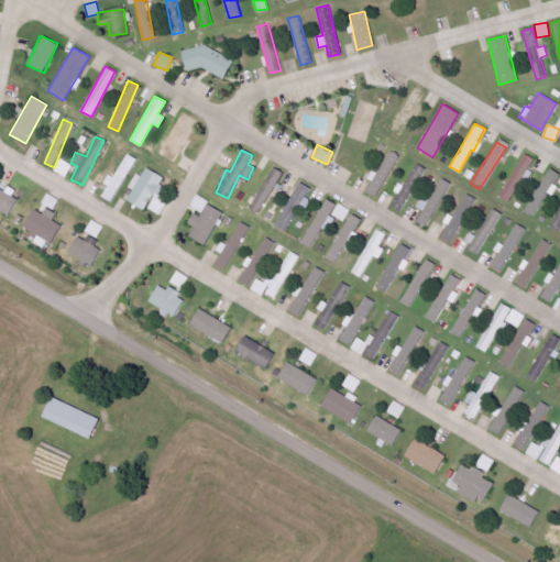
[(376,173),(373,171),(363,190),(376,197),(397,154),(388,150),(376,173)]
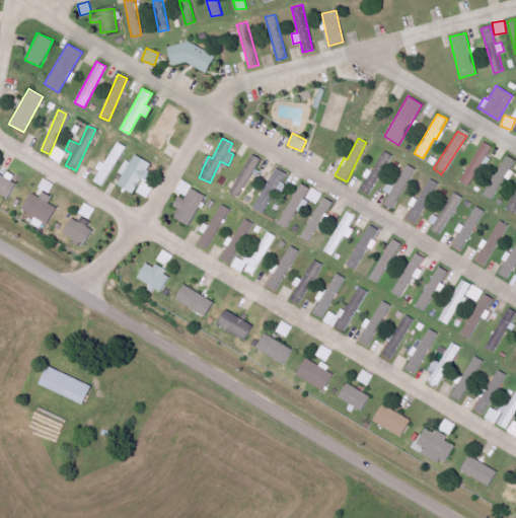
[(92,180),(102,187),(125,146),(115,140),(97,170),(98,171),(92,180)]
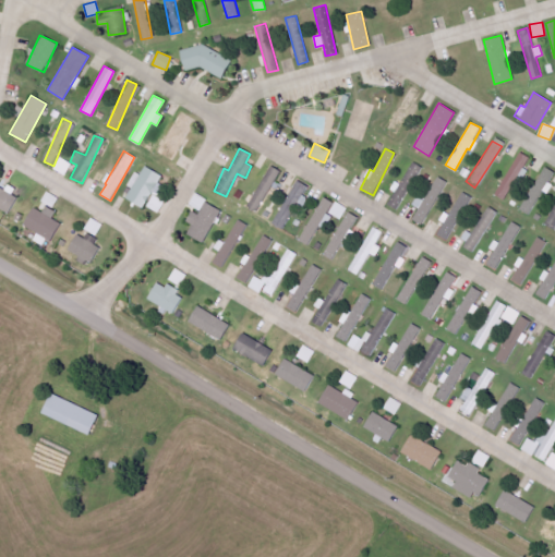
[(516,155),(526,161),(519,171),(523,173),(519,180),(516,178),(499,202),(491,196),(516,155)]
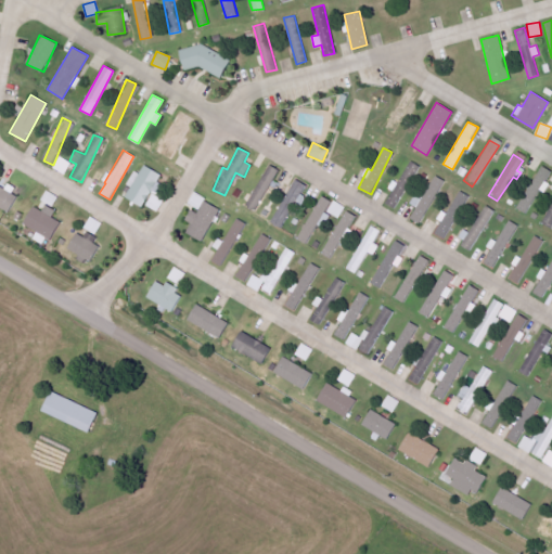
[(63,174),(69,163),(59,155),(51,167),(63,174)]
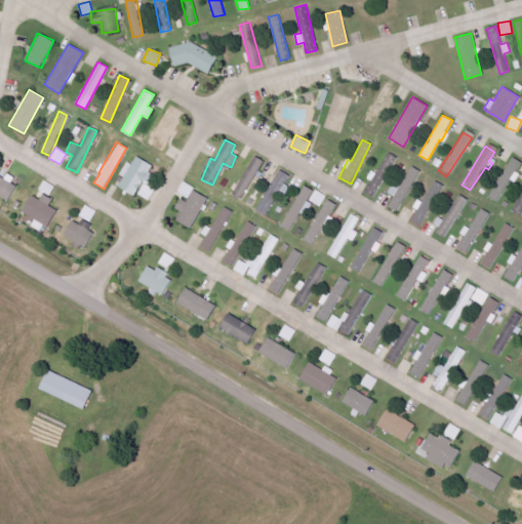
[(233,196),(243,200),(261,159),(251,155),(233,196)]
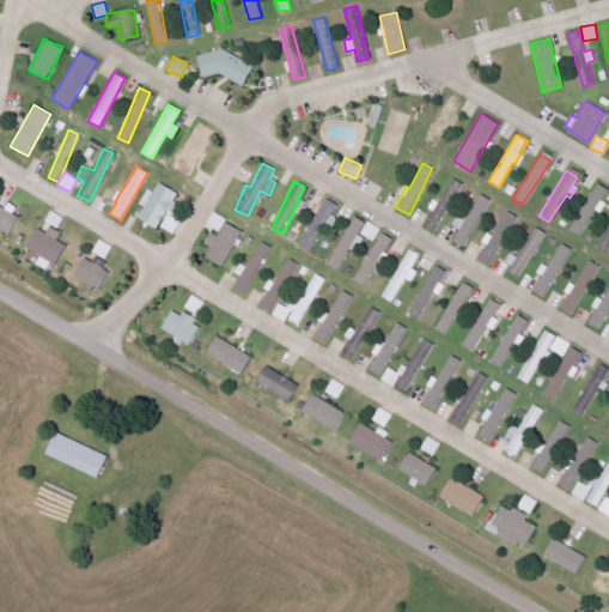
[(571,230),(580,235),(606,187),(595,181),(571,230)]
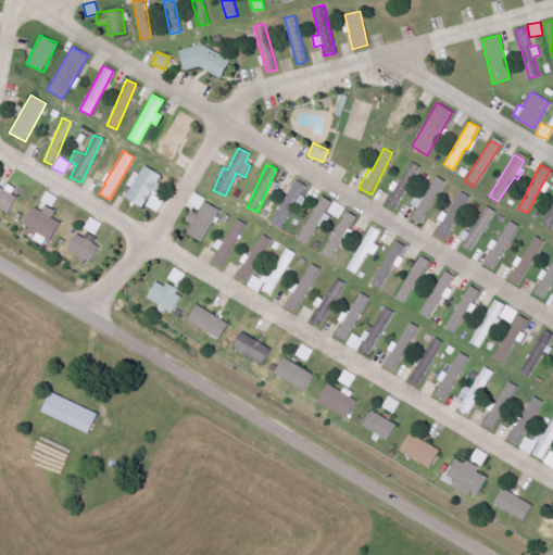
[(160,175),(143,165),(138,174),(134,171),(125,185),(129,188),(124,197),(141,207),(160,175)]
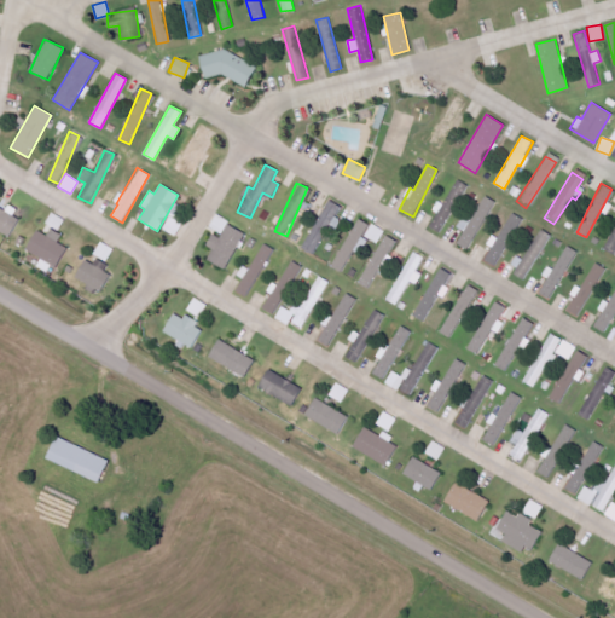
[(324,224),(330,226),(338,204),(325,198),(303,249),(312,253),(324,224)]
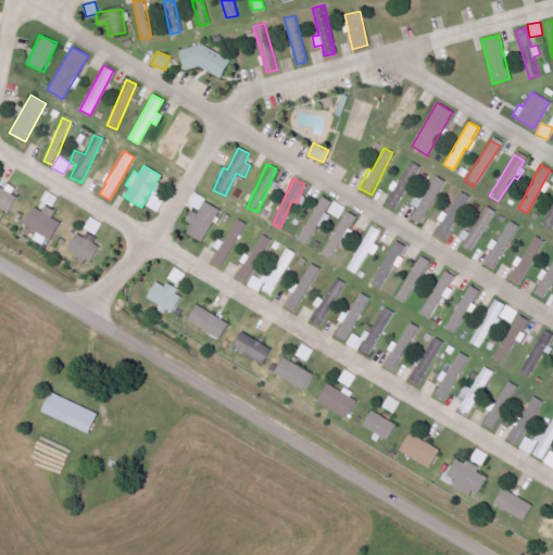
[(432,179),(441,185),(415,226),(406,222),(432,179)]
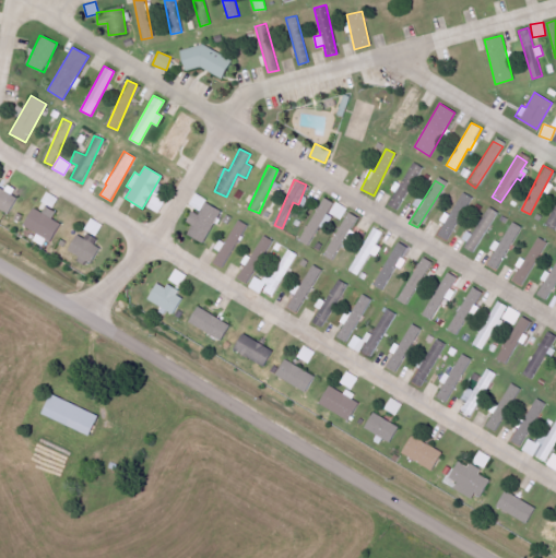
[(0,208),(10,212),(16,196),(0,188),(0,208)]
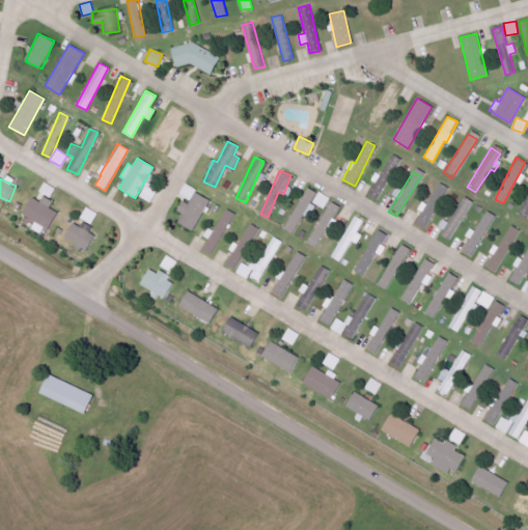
[(38,191),(50,197),(54,188),(44,182),(38,191)]
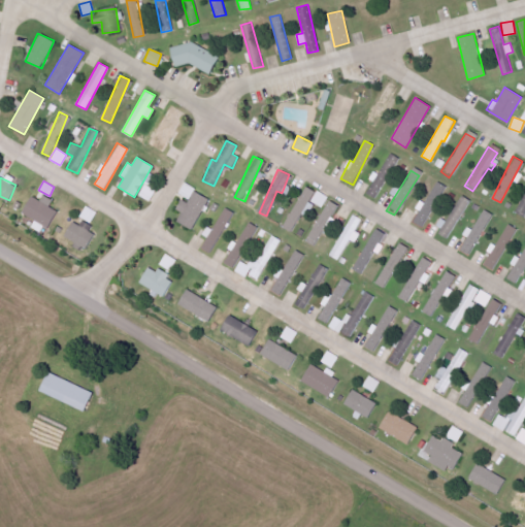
[(188,199),(194,188),(184,183),(177,193),(188,199)]
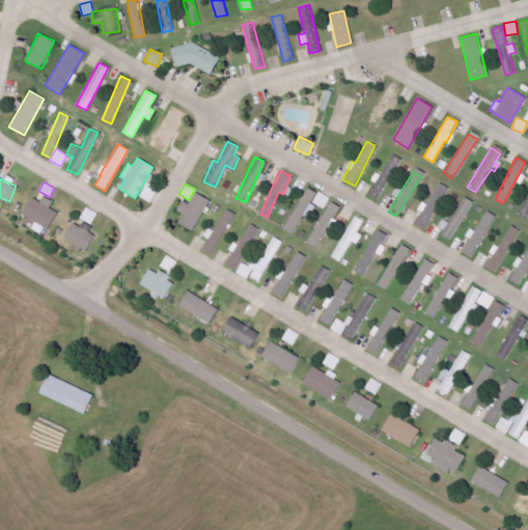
[(149,202),(156,191),(144,186),(139,196),(149,202)]
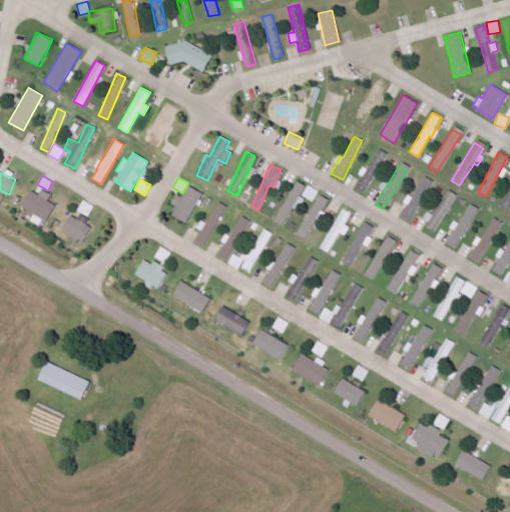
[(283,225),(305,185),(296,180),(274,220),(283,225)]
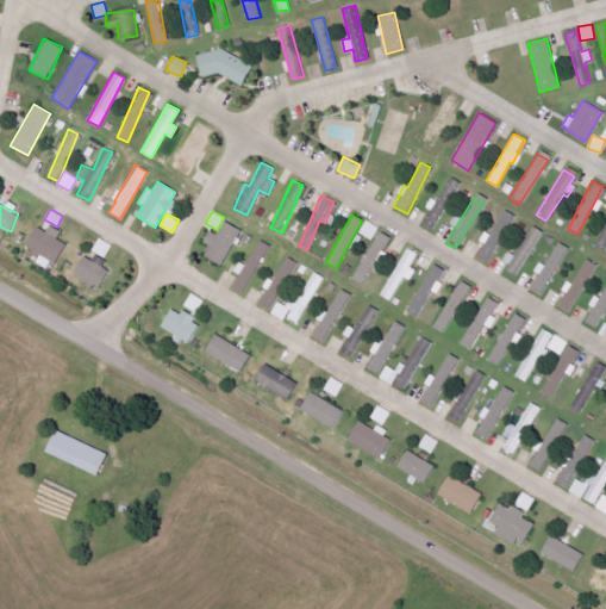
[(378,227),(366,219),(358,232),(370,240),(378,227)]
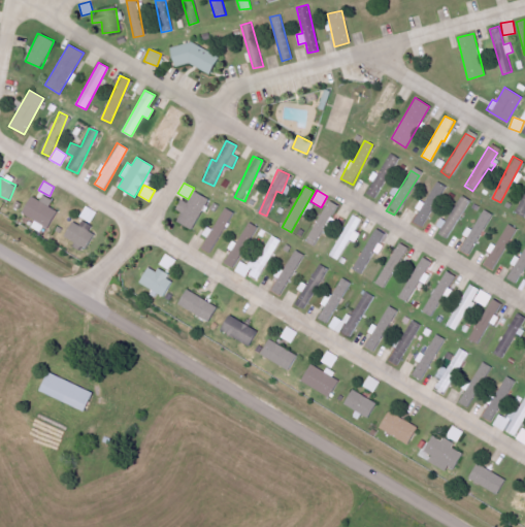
[(187,202),(181,199),(175,209),(181,212),(176,222),(192,229),(207,198),(193,191),(187,202)]
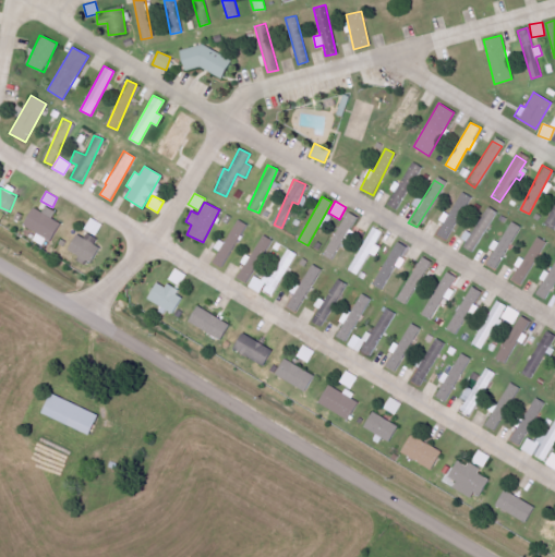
[(49,240),(59,222),(51,218),(55,212),(45,206),(41,212),(33,207),(22,225),(49,240)]
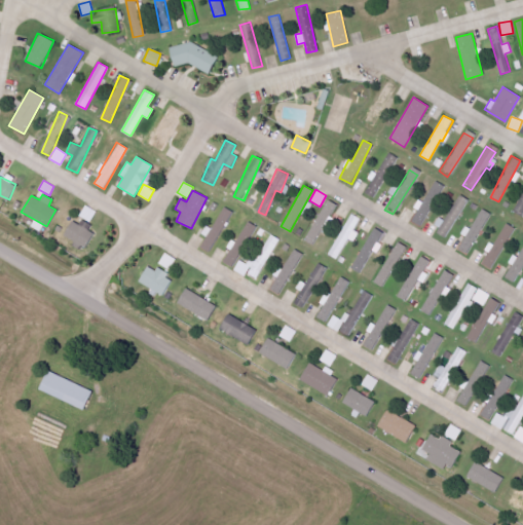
[(435,231),(445,237),(467,199),(457,194),(435,231)]
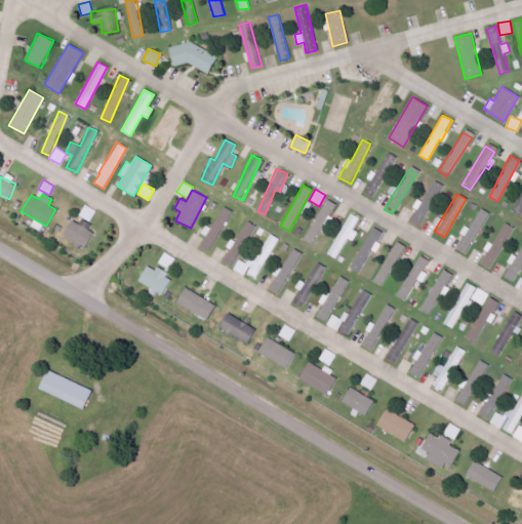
[(333,202),(324,198),(306,241),(314,244),(333,202)]
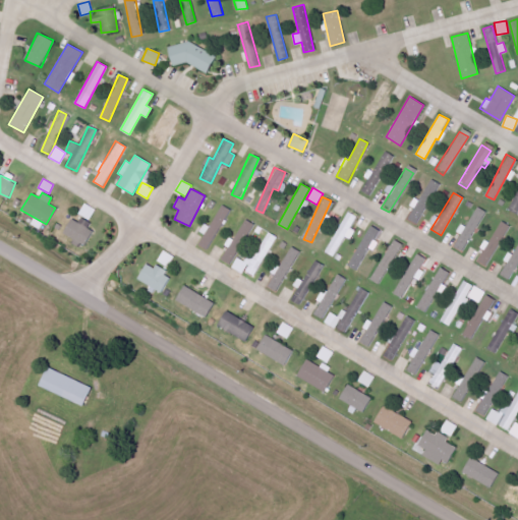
[(77,213),(89,219),(95,209),(83,203),(77,213)]
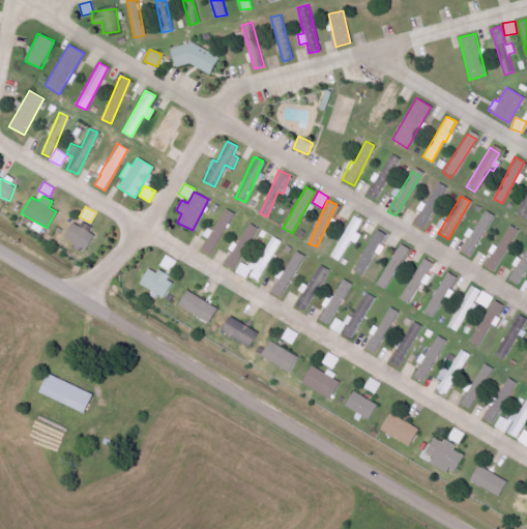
[(462,251),(470,256),(494,214),(485,209),(462,251)]
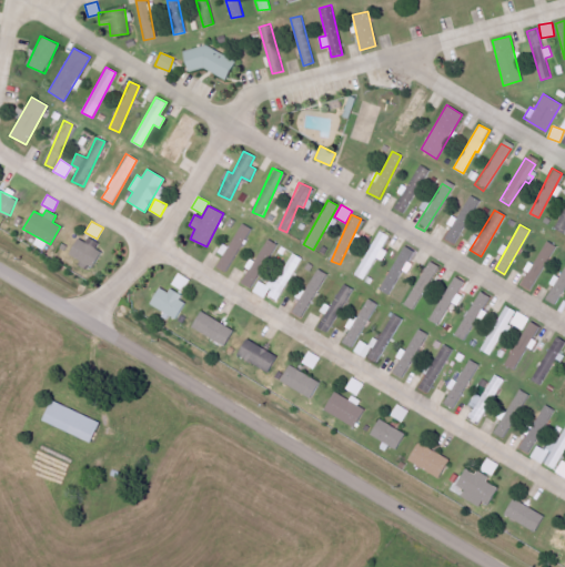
[(248,232),(240,228),(212,270),(220,275),(248,232)]
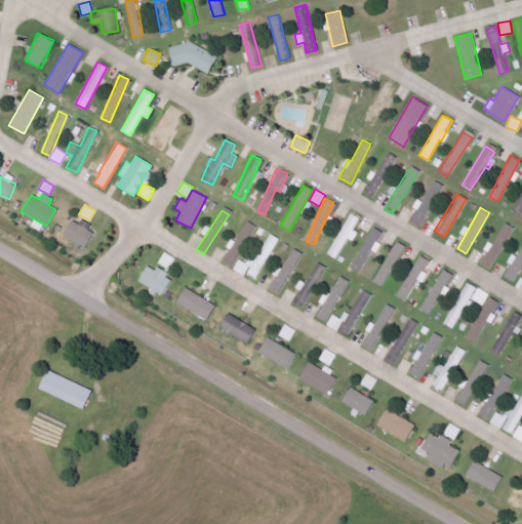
[(359,217),(350,212),(327,253),(335,258),(348,238),(352,241),(357,232),(353,229),(359,217)]
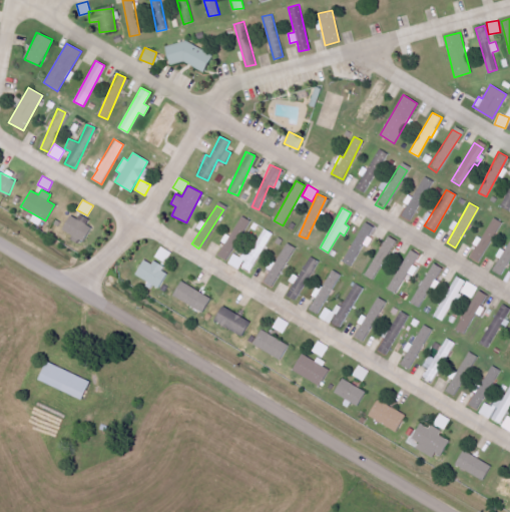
[(217,254),(226,260),(249,220),(240,214),(224,242),(217,254)]
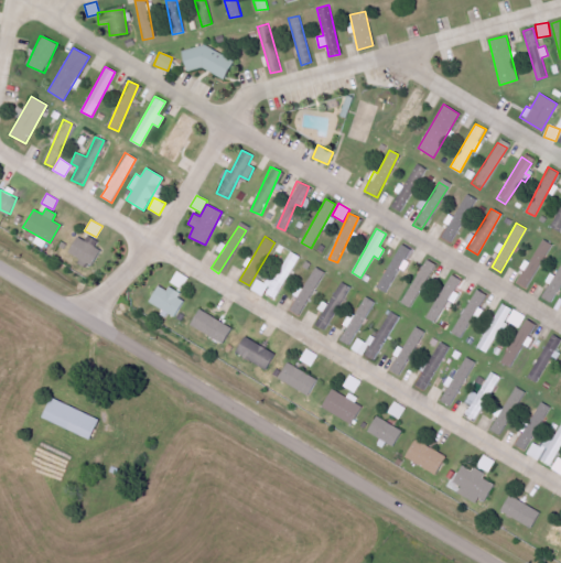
[(92,267),(99,248),(76,237),(67,255),(92,267)]
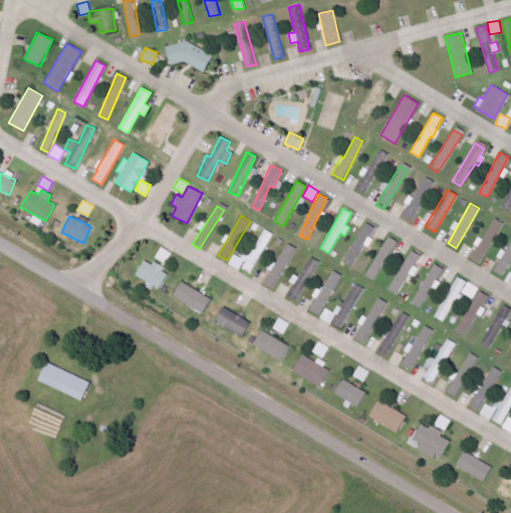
[(472,259),(481,263),(501,222),(492,217),(472,259)]
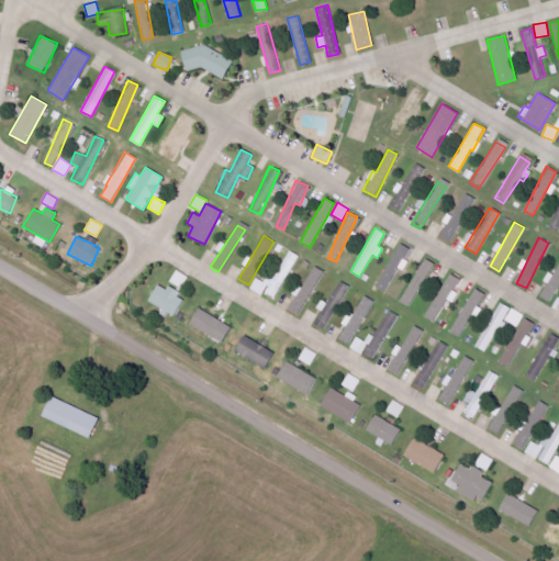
[(299,256),(288,249),(267,284),(255,278),(249,288),(260,294),(263,291),(274,298),(299,256)]
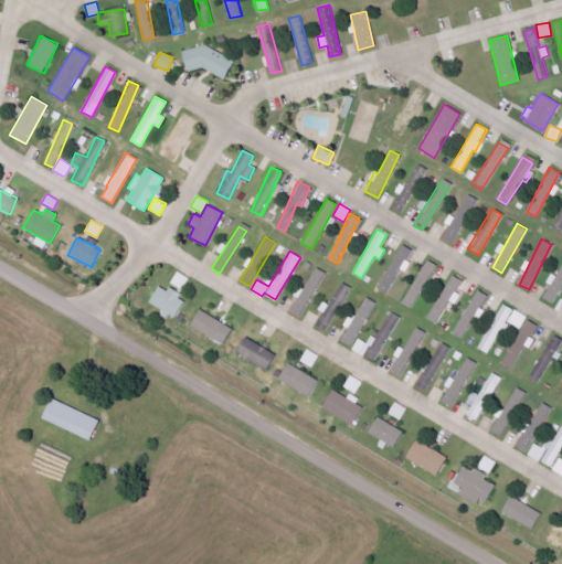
[(402,304),(412,308),(435,264),(426,259),(402,304)]
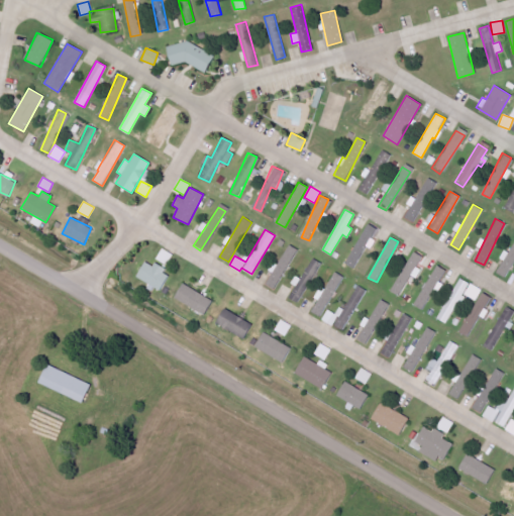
[(513,241),(505,256),(501,253),(496,262),(499,264),(495,272),(501,276),(513,254),(513,241)]
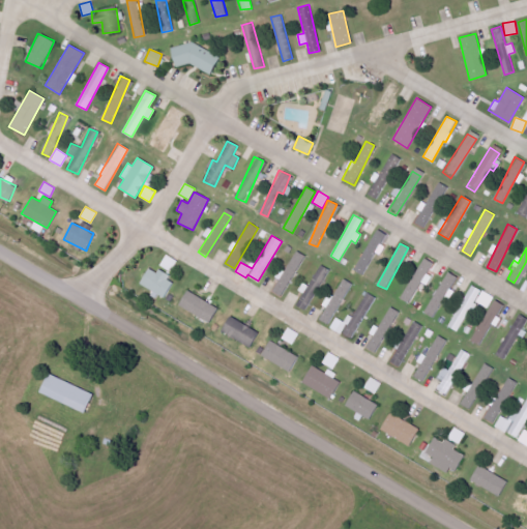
[(271,291),(281,296),(303,255),(294,250),(277,280),(279,280),(271,291)]
